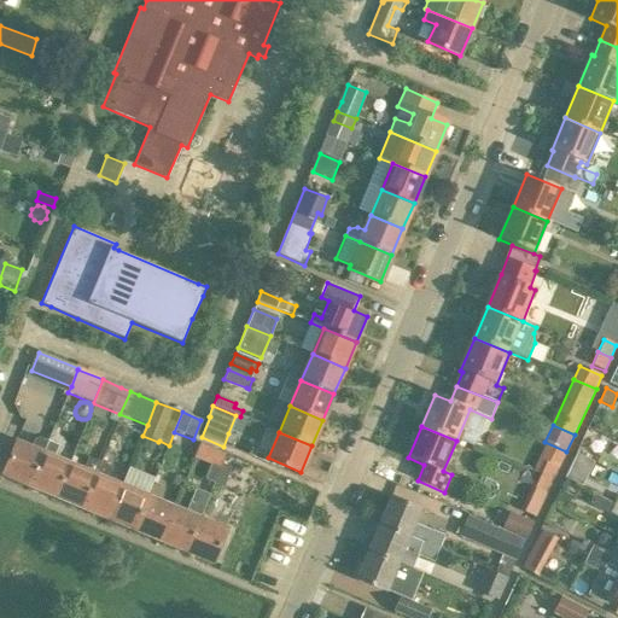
[(0,474),(0,476),(28,488),(48,441),(48,439),(39,436),(34,438),(30,447),(15,439),(0,474)]
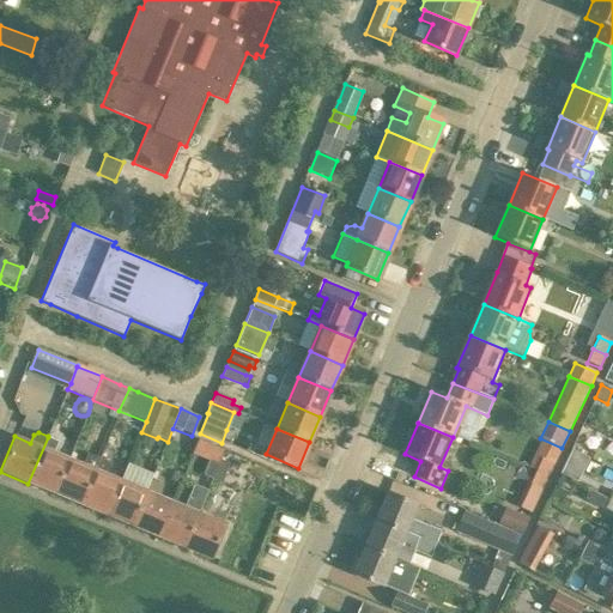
[(54,495),(70,459),(54,453),(59,442),(48,437),(28,484),(54,495)]
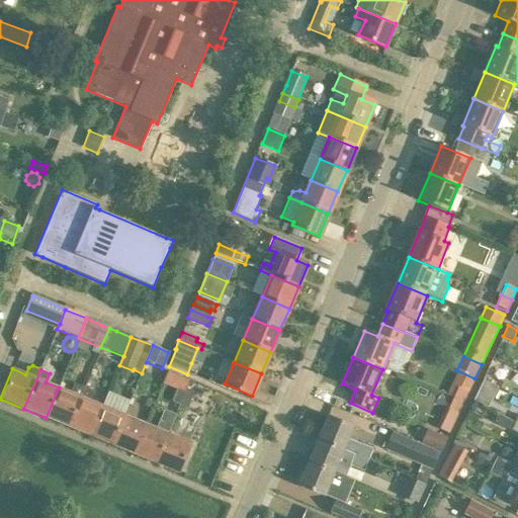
[(172,402),(179,405),(185,390),(189,380),(167,371),(162,383),(177,390),(172,402)]
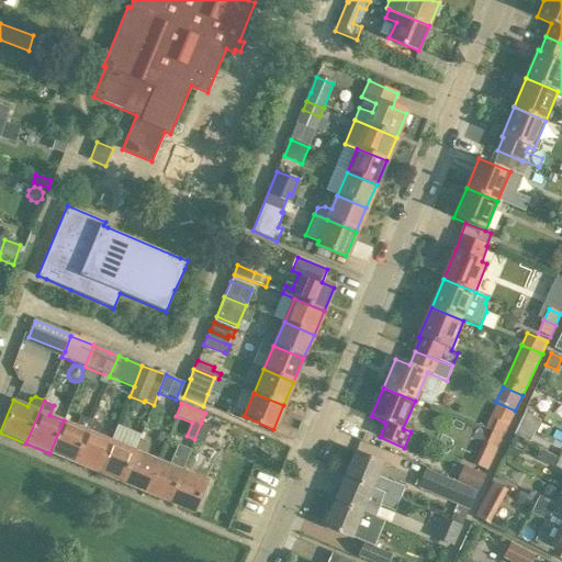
[(531,440),(538,416),(521,411),(514,435),(531,440)]
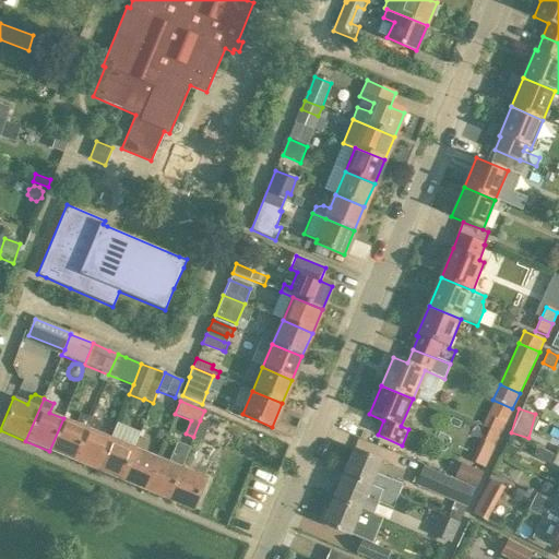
[(80,414),(75,424),(63,418),(49,451),(73,461),(91,418),(80,414)]
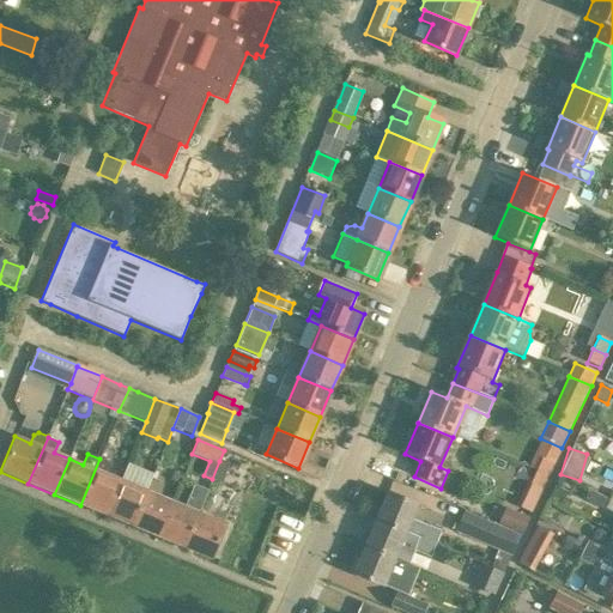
[(107,516),(121,480),(107,474),(111,463),(99,459),(80,505),(107,516)]
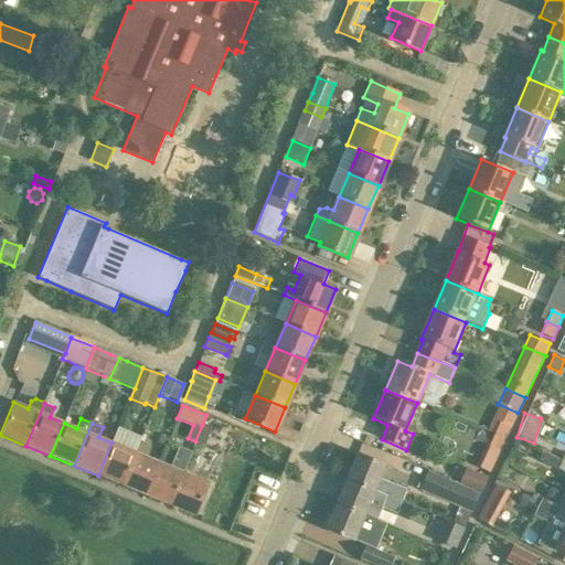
[(499,423),(493,434),(505,439),(510,428),(499,423)]
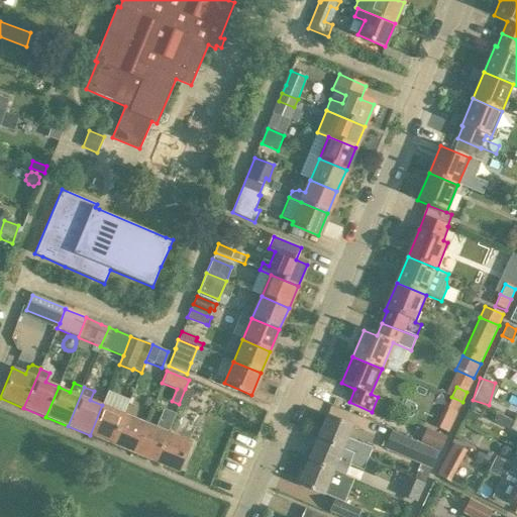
[(193,392),(185,389),(179,404),(187,408),(193,392)]
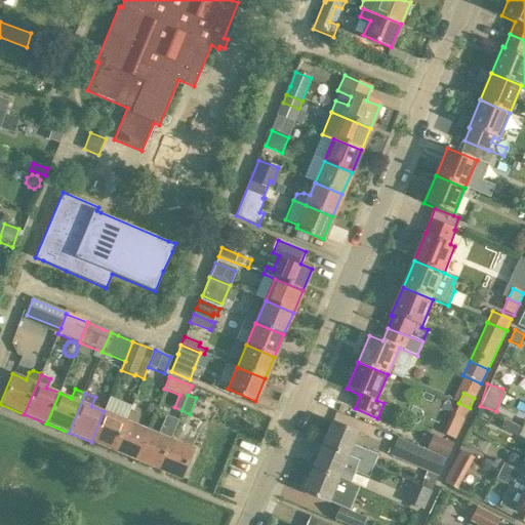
[(109,397),(105,409),(126,416),(130,404),(109,397)]
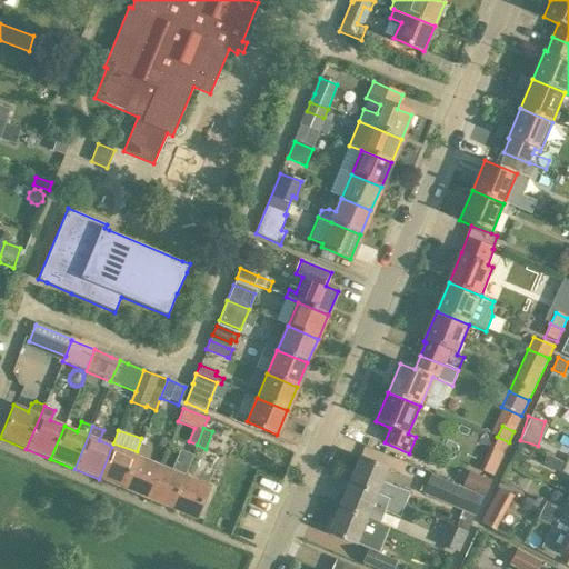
[(492,477),(509,442),(497,437),(491,449),(489,448),(479,470),(492,477)]
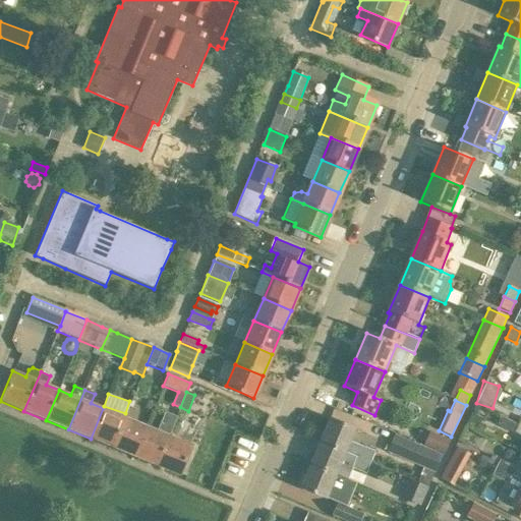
[(112,448),(125,417),(103,408),(91,439),(112,448)]
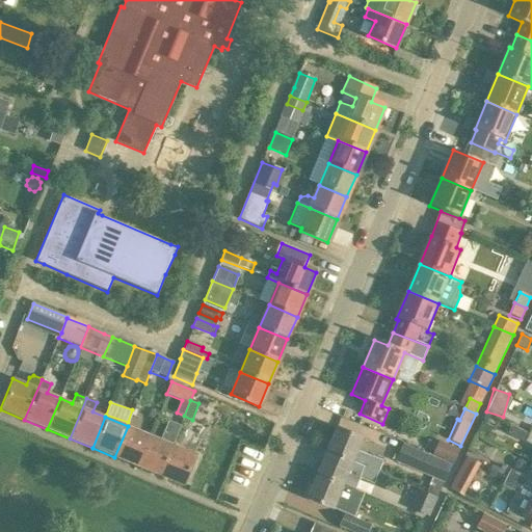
[(168,421),(160,440),(150,435),(137,467),(159,476),(171,446),(180,426),(168,421)]
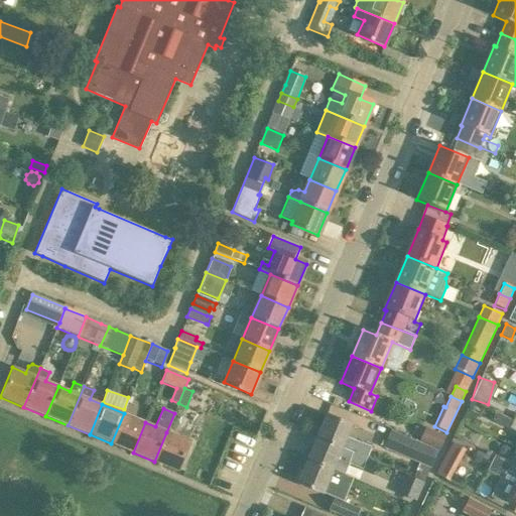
[(133,453),(145,422),(124,413),(111,443),(133,453)]
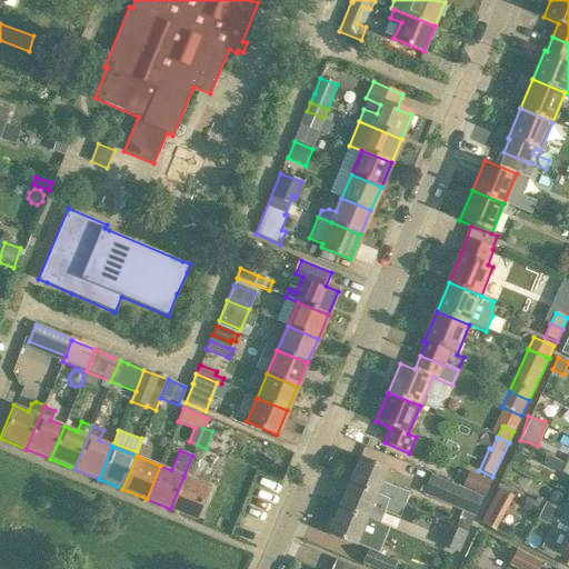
[(360,458),(350,483),(363,489),(377,495),(389,499),(395,487),(381,482),(387,469),(360,458)]
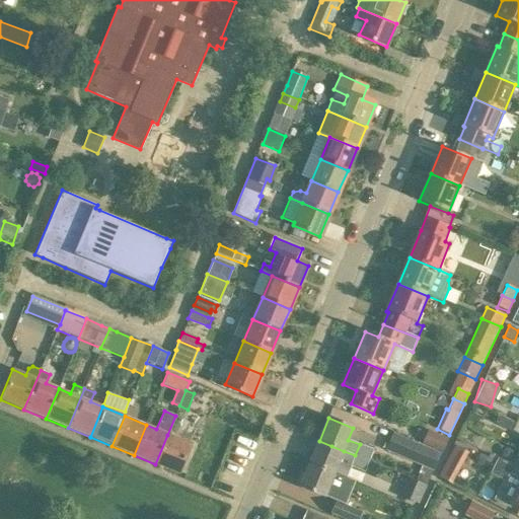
[(442,452),(447,438),(427,431),(422,445),(442,452)]
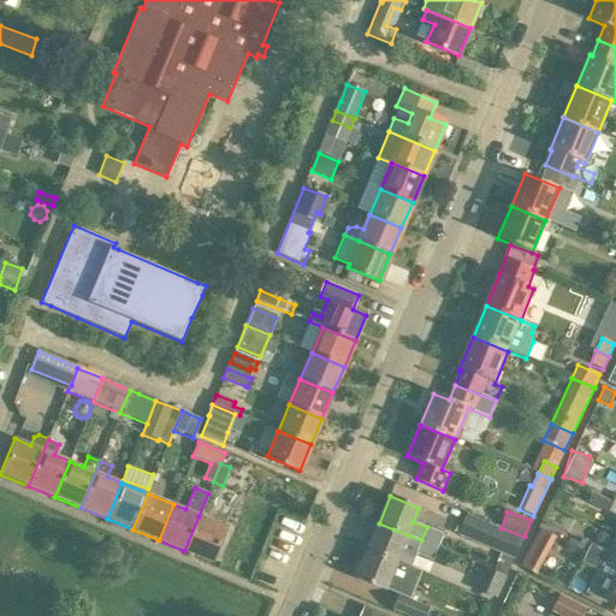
[(499,554),(492,570),(505,576),(523,538),(466,514),(457,535),(499,554)]
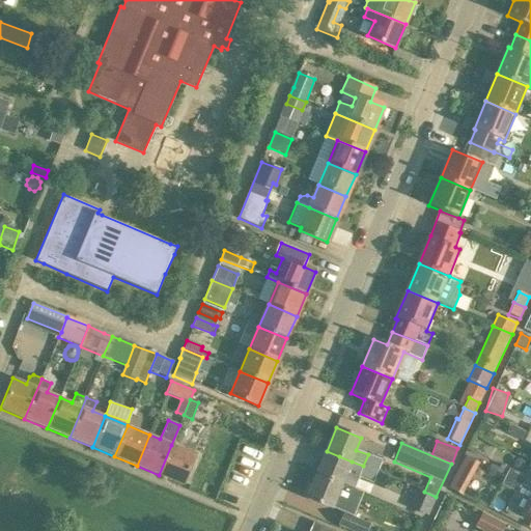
[(182,484),(194,454),(171,445),(159,475),(182,484)]
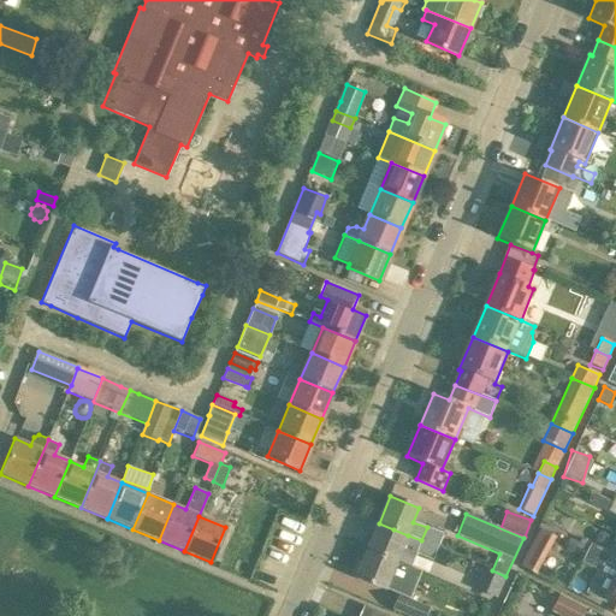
[(379,523),(367,550),(383,556),(398,563),(404,566),(410,568),(413,561),(416,555),(421,540),(408,535),(394,529),(379,523)]
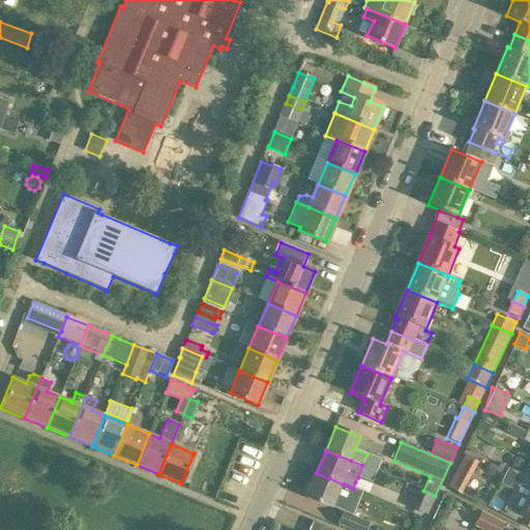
[(367,453),(362,465),(370,468),(376,471),(377,470),(381,460),(367,453)]
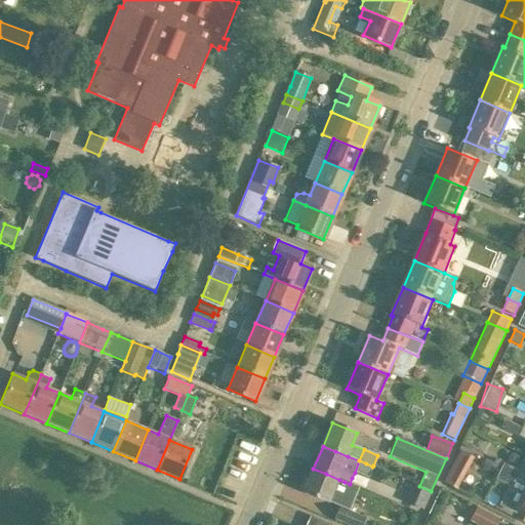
[(493,459),(491,467),(516,479),(519,472),(493,459)]
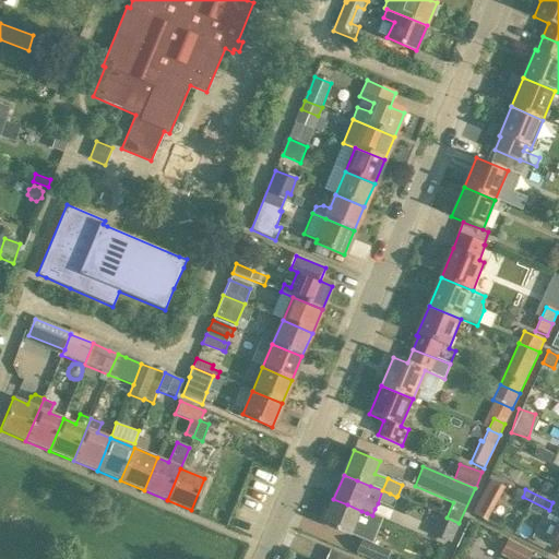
[(558,489),(552,502),(549,510),(558,514),(558,489)]
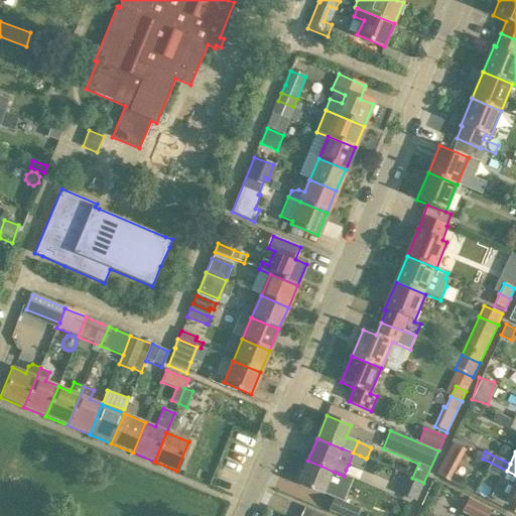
[(353,453),(349,465),(355,467),(362,470),(364,464),(366,459),(360,456),(353,453)]
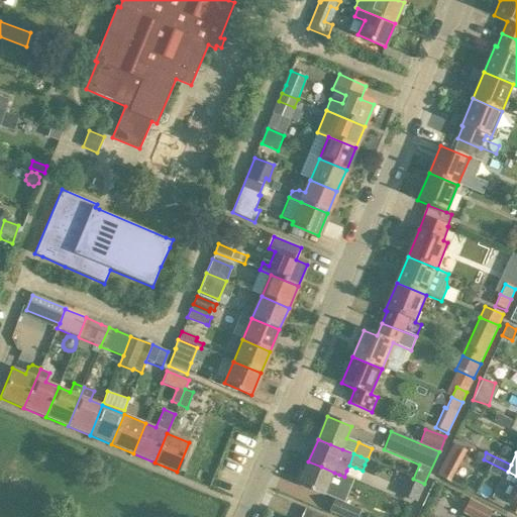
[(436,473),(447,479),(455,463),(443,457),(436,473)]
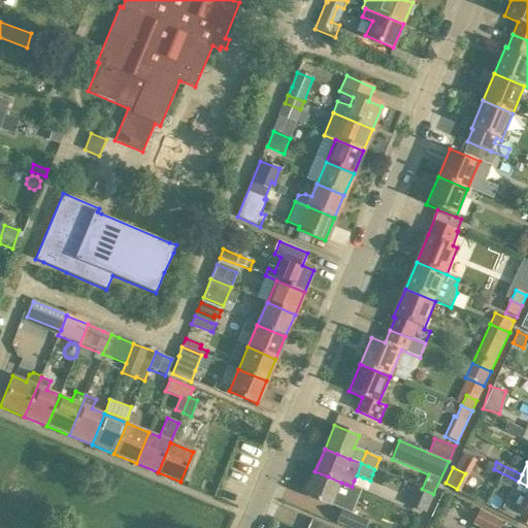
[(527,486),(519,482),(494,469),(502,474),(498,483),(514,490),(514,492),(526,498),(520,510),(527,514),(527,486)]
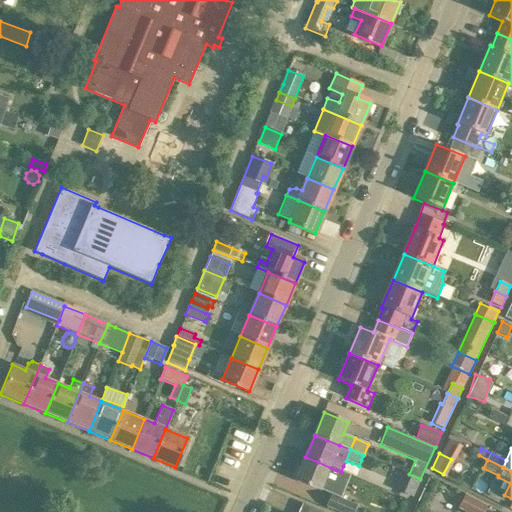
[(302,465),(296,479),(320,489),(325,478),(326,479),(345,486),(349,475),(341,472),(336,470),(331,468),(318,462),(305,457),(302,465)]
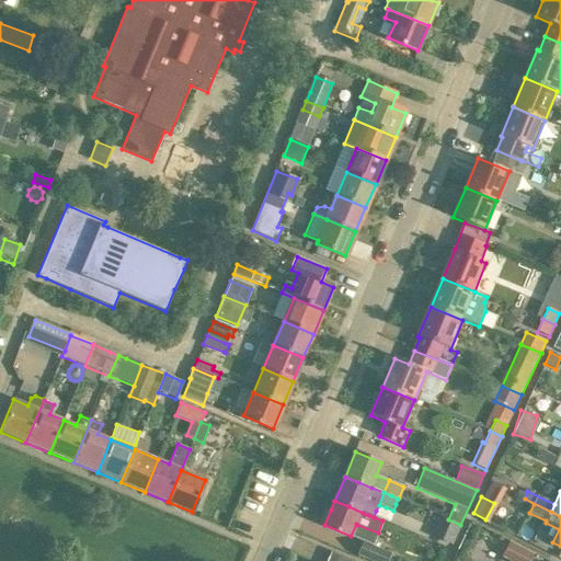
[(451,546),(460,525),(448,519),(439,516),(431,537),(451,546)]
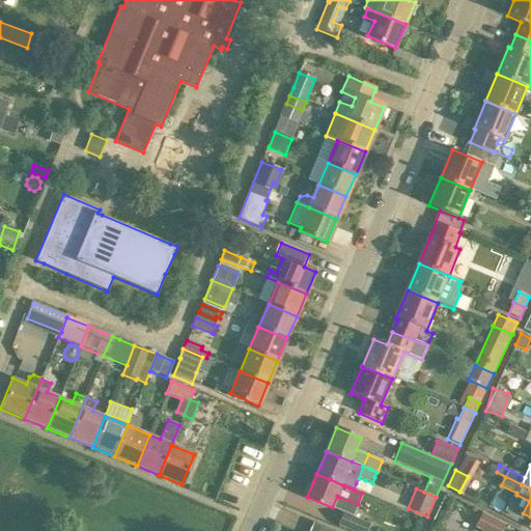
[(480,530),(501,530),(505,525),(482,512),(474,527),(480,530)]
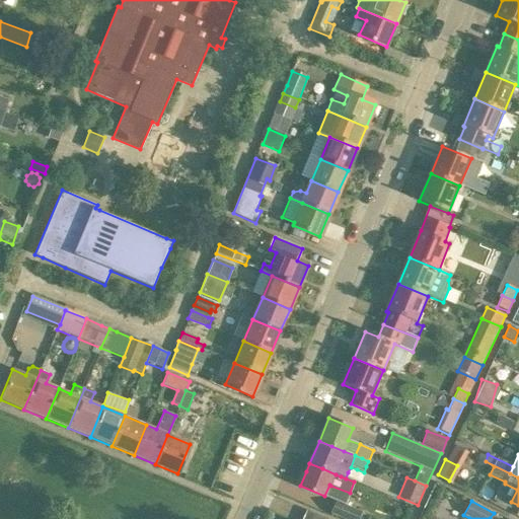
[(382,518),(347,504),(340,518),(382,518)]
